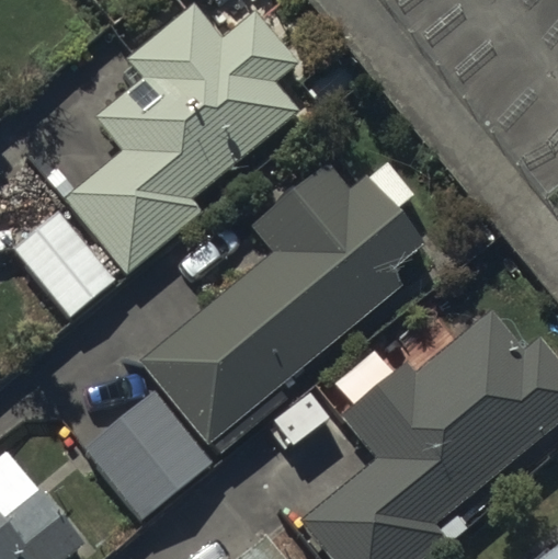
[(122,147),(65,197),(131,273),(202,212),(191,200),(297,107),(275,82),(298,61),(254,11),(224,38),(193,3),(128,58),(144,76),(95,117),(122,147)]
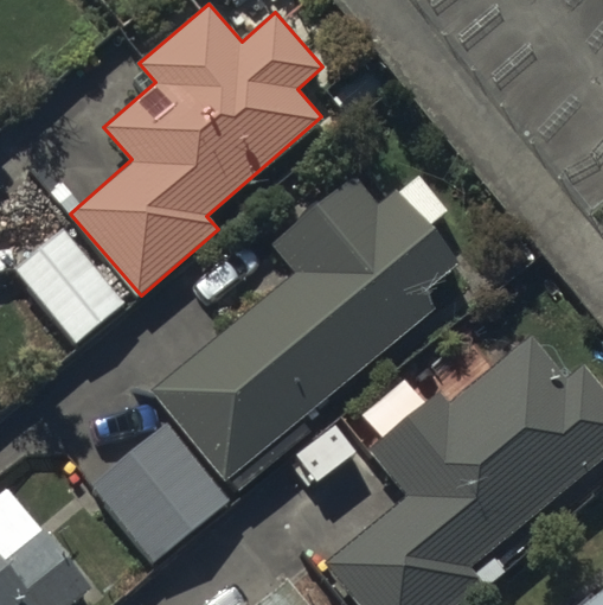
[(295,274),(151,390),(224,482),(230,477),(239,489),(310,431),(301,419),(437,309),(423,292),(462,261),(434,227),(450,214),(418,173),(395,192),(398,196),(380,210),(353,176),(270,243),(295,274)]
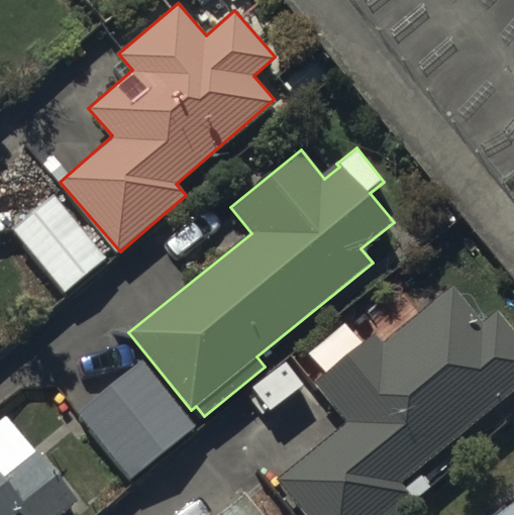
[(55,194),(12,229),(64,294),(107,259),(55,194)]
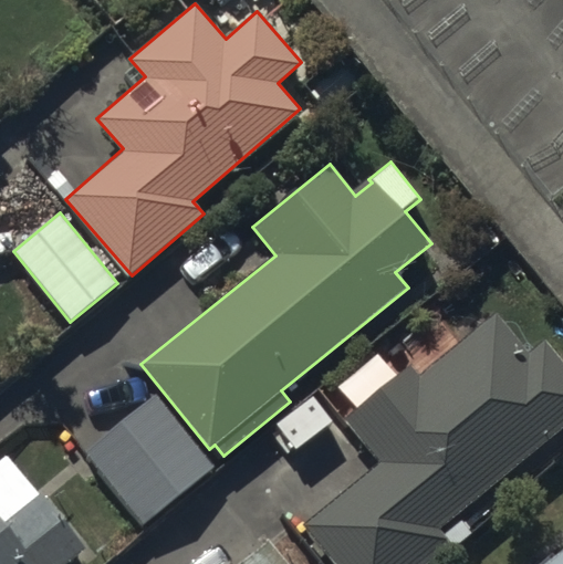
[(378,460),(302,523),(334,563),(424,563),(449,543),(454,550),(471,534),(455,513),(562,425),(562,365),(541,338),(523,353),(494,317),(420,378),(407,364),(343,416),(378,460)]
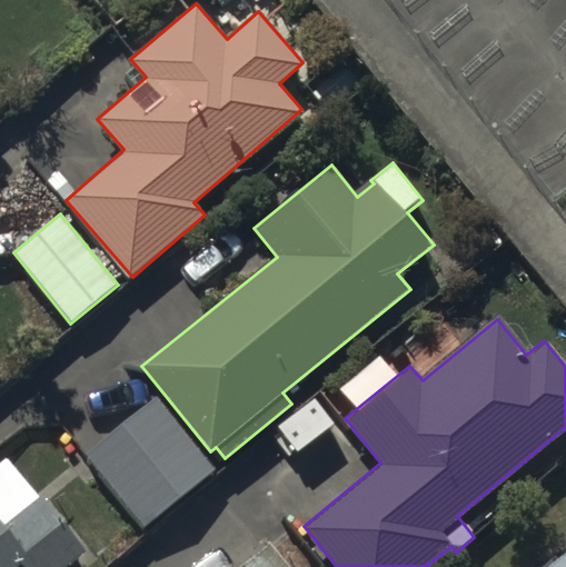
[(216,469),(156,397),(83,457),(144,529),(216,469)]
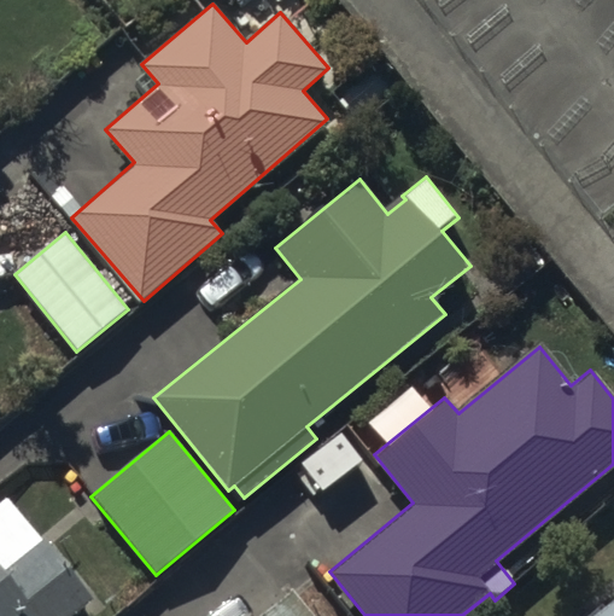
[(70,615),(91,599),(41,538),(3,569),(0,564),(0,615),(70,615)]
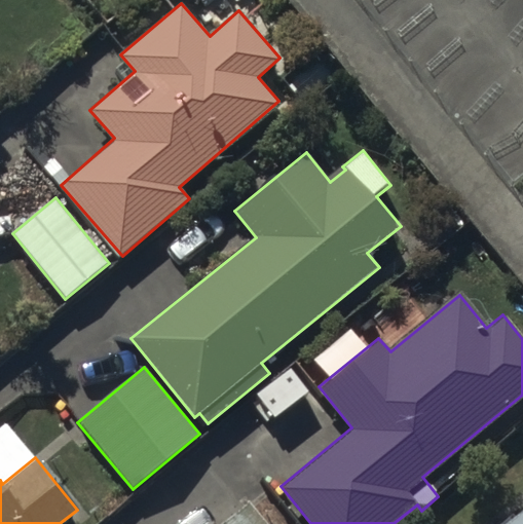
[(263,523),(244,500),(215,523),(263,523)]
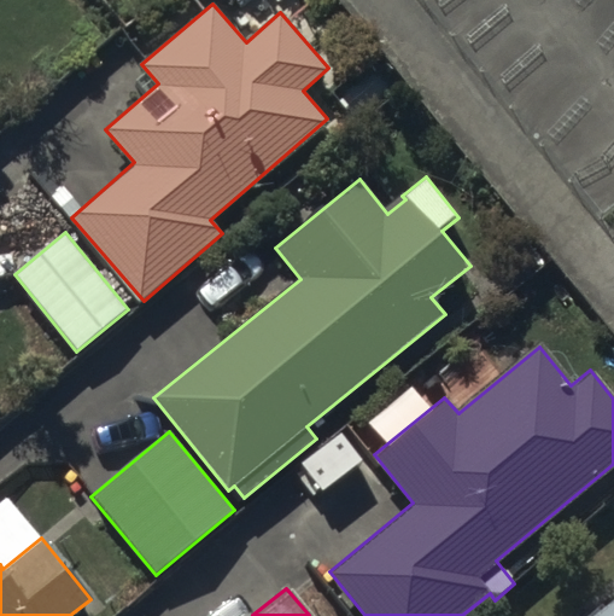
[(613,598),(592,615),(613,615),(613,598)]
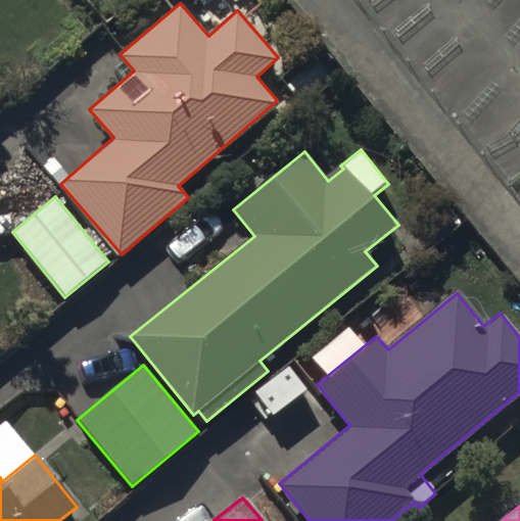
All buildings are outlined.
